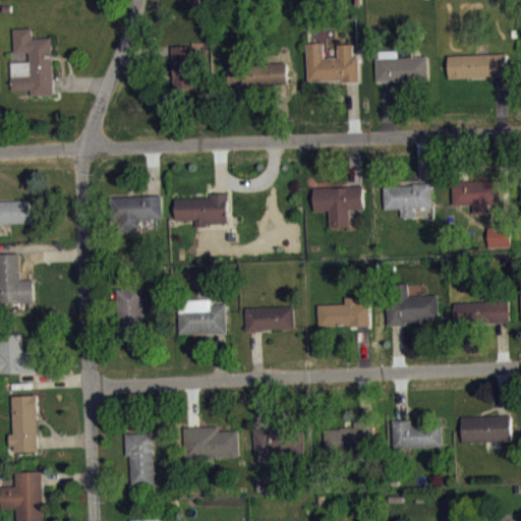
[(14,29),(15,52),(30,52),(32,75),(11,76),(12,90),(33,89),(33,95),(54,94),(52,37),(34,38),(33,26),(14,29)]
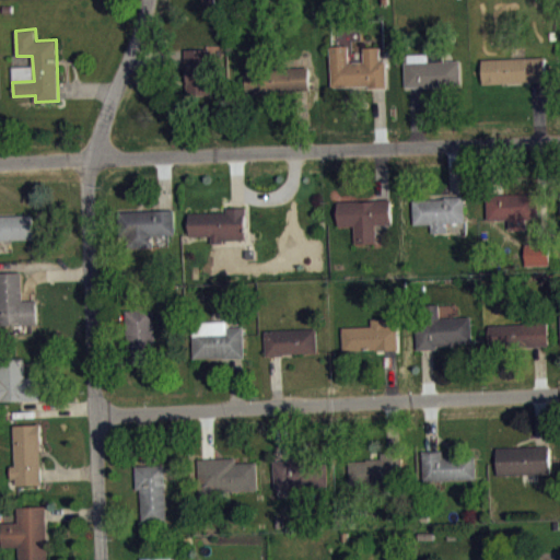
[(329,46),(331,86),(369,84),(369,88),(386,86),(385,59),(381,60),(380,46),(362,47),(362,61),(349,61),(348,45),(329,46)]
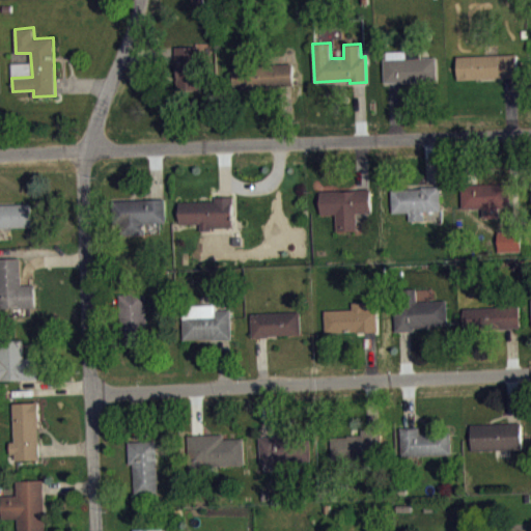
[(175,47),(176,89),(199,88),(197,46),(175,47)]
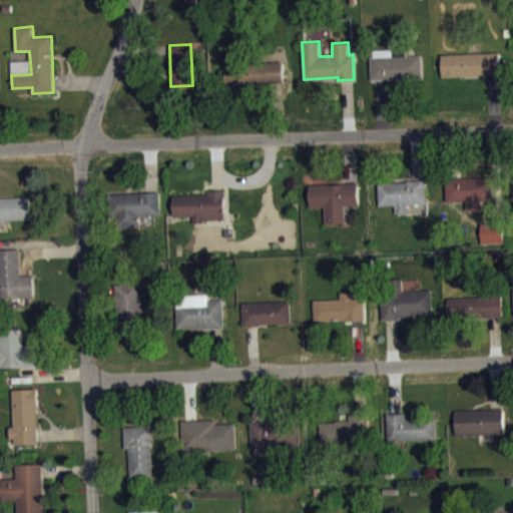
[(370,58),(371,79),(422,78),(421,55),(393,56),(393,49),(373,50),(374,57),(370,58)]
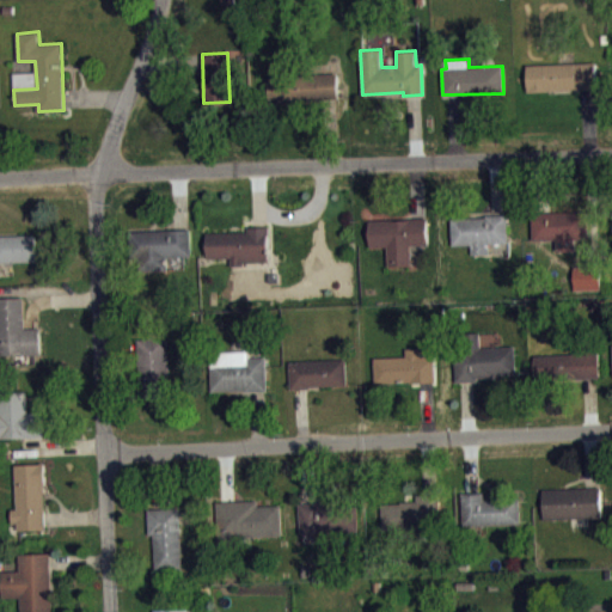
[(526,65),(527,91),(595,89),(594,62),(526,65)]
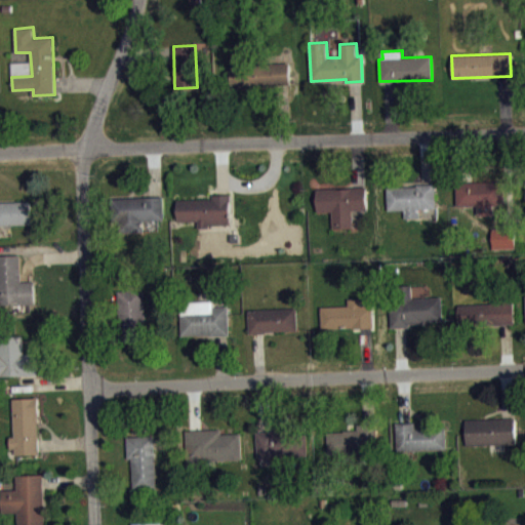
[(230,65),(231,88),(289,84),(287,62),(230,65)]
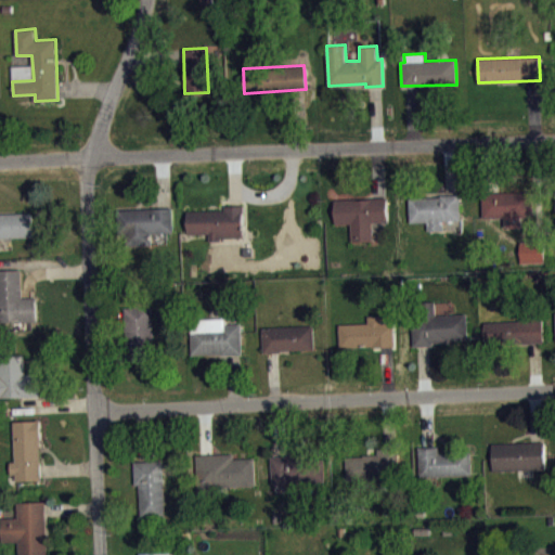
[(482,217),(504,216),(504,228),(520,228),(520,216),(533,216),(532,191),(482,192),(482,217)]
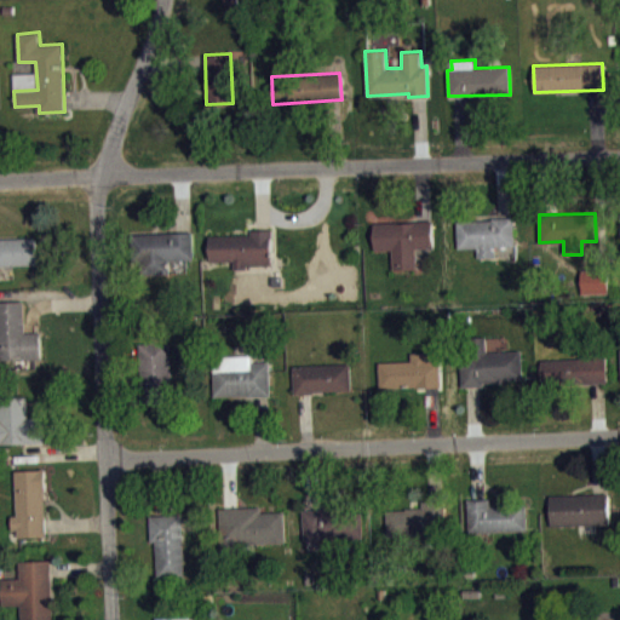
[(457,222),(458,247),(477,247),(477,257),(495,257),(495,246),(515,246),(514,217),(492,217),(493,220),(457,222)]
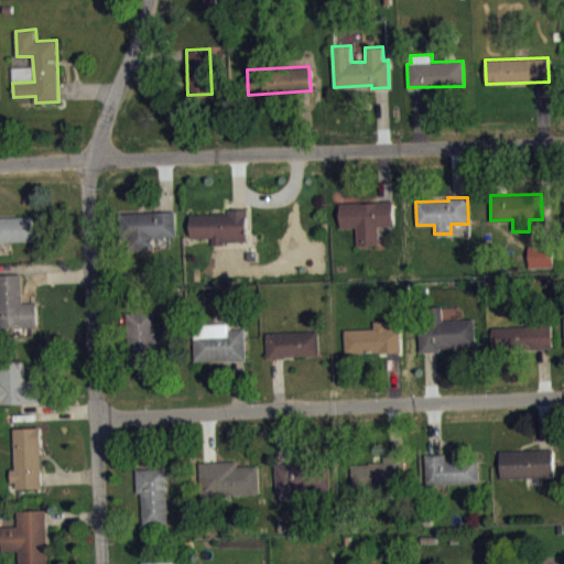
[(338,203),(339,227),(357,227),(357,245),(378,243),(378,226),(394,225),(393,201),(338,203)]
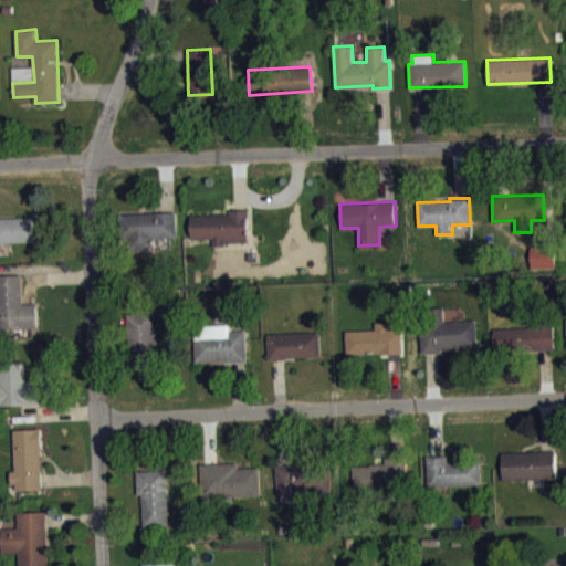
[(189,215),(190,238),(213,238),(213,244),(224,244),(224,241),(248,241),(248,209),(229,209),(229,215),(189,215)]
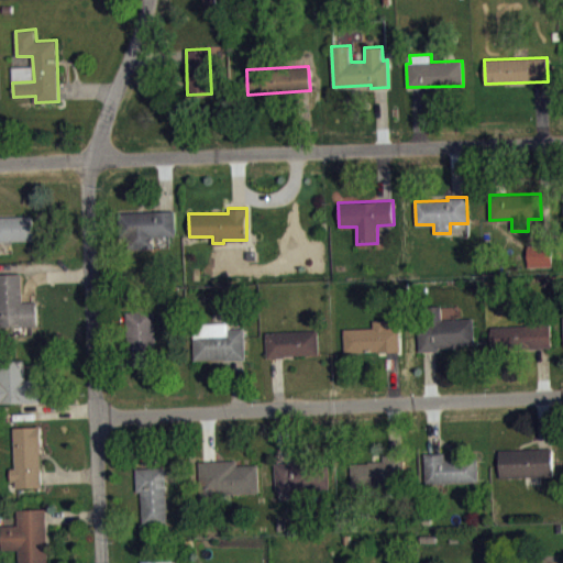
[(154,249),(153,236),(175,235),(174,210),(120,212),(122,250),(154,249)]
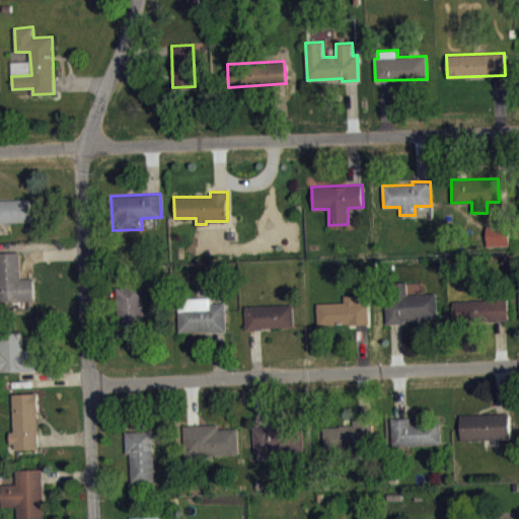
[(0,199),(30,199),(30,221),(0,221),(0,199)]
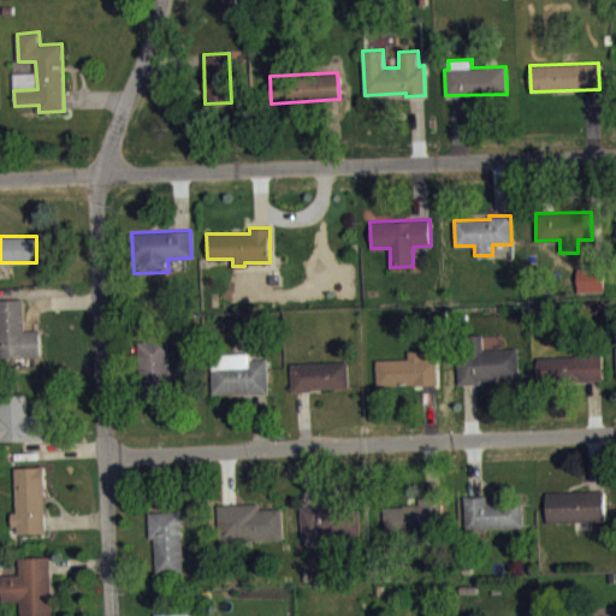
[(578,267),(579,291),(604,290),(604,267),(578,267)]
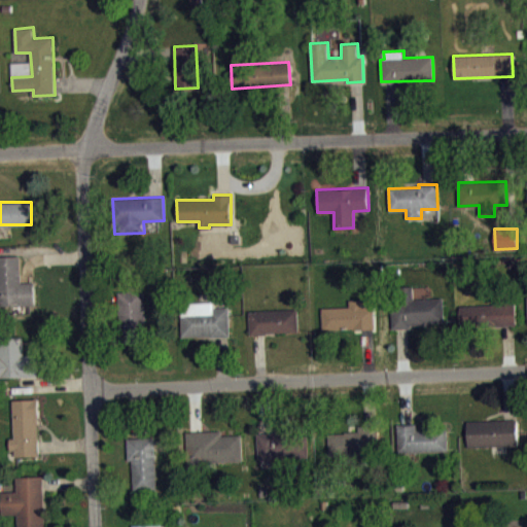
[(0,255),(0,306),(35,305),(34,282),(21,282),(20,255),(0,255)]
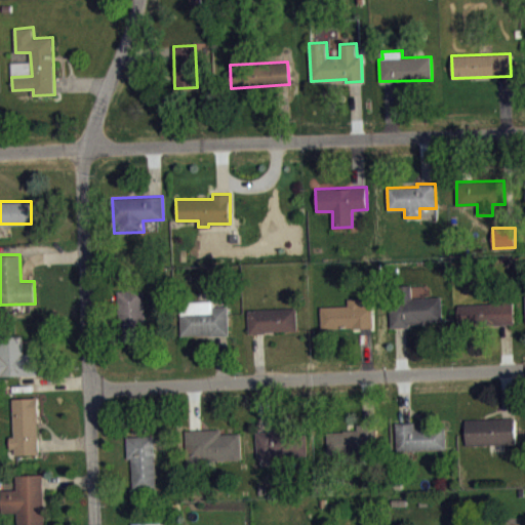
[(391,327),(409,327),(409,324),(426,323),(426,320),(443,319),(442,295),(412,297),(412,285),(389,286),(391,327)]
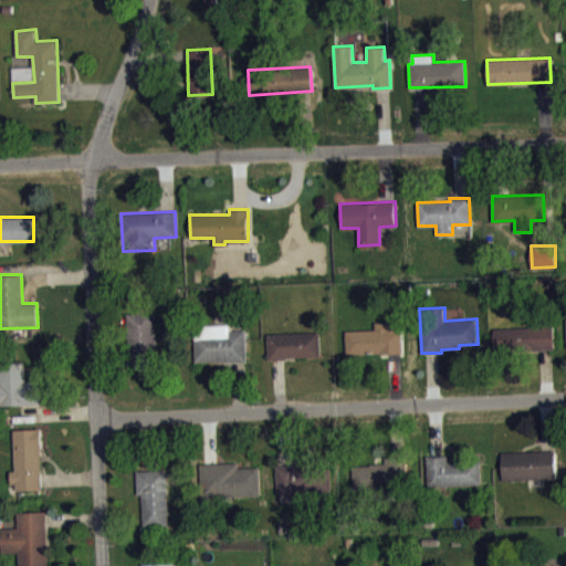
[(127,314),(130,366),(152,365),(150,350),(156,349),(154,313),(127,314)]
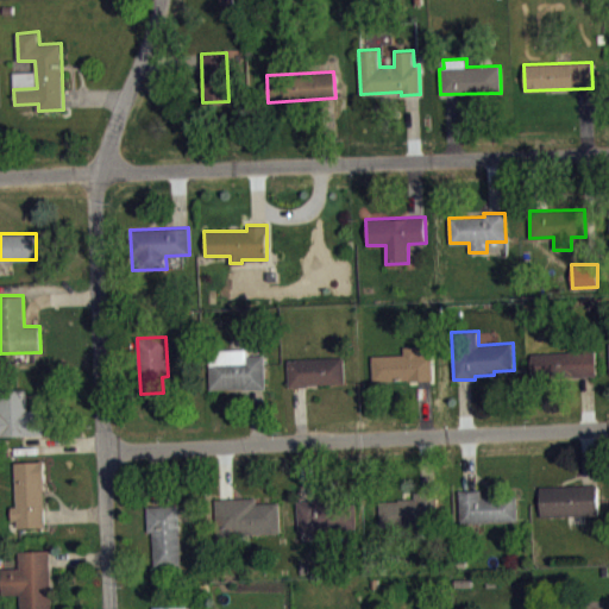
[(372,356),(374,380),(433,380),(432,355),(420,355),(420,346),(405,346),(405,355),(372,356)]
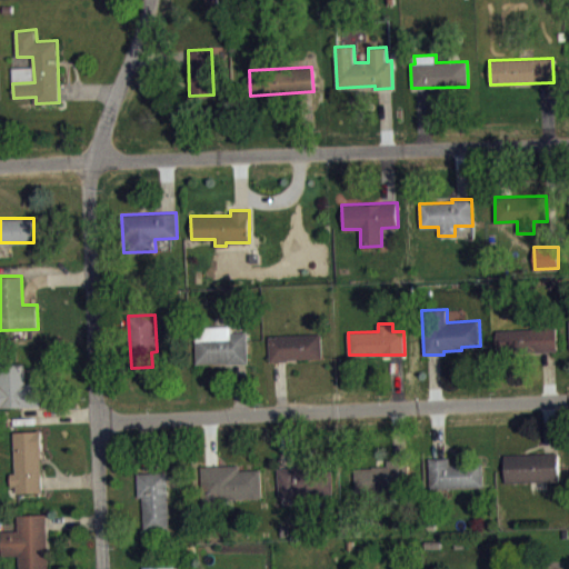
[(197,363),(228,361),(228,363),(248,362),(248,331),(231,332),(230,325),(196,326),(197,363)]
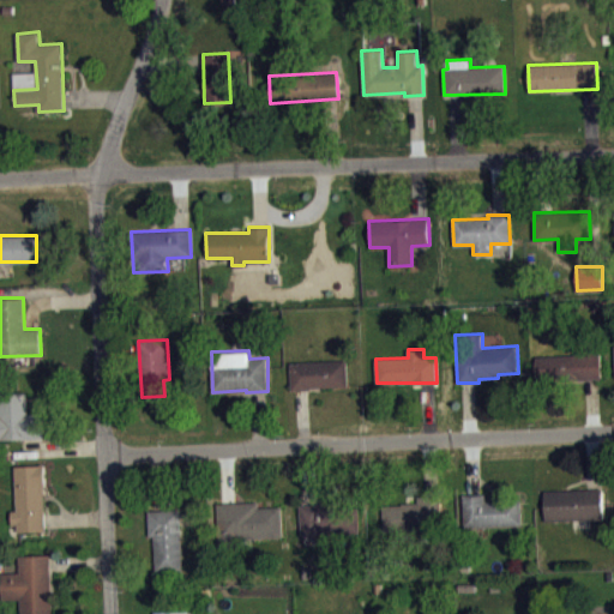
[(536,355),(537,380),(601,379),(601,351),(536,355)]
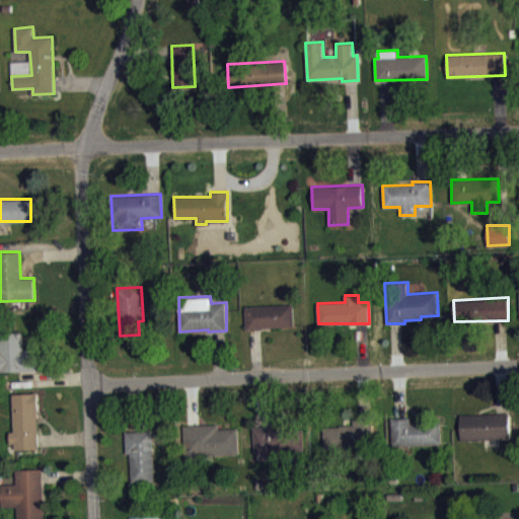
[(245,306),(247,329),(295,325),(293,304),(245,306)]
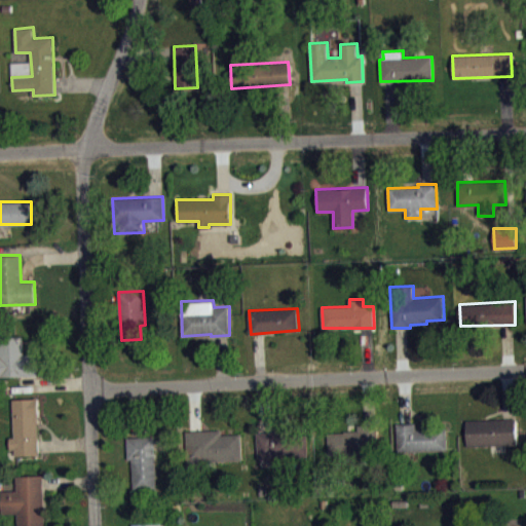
[(0,375),(39,375),(38,353),(24,354),(23,336),(0,337),(0,375)]
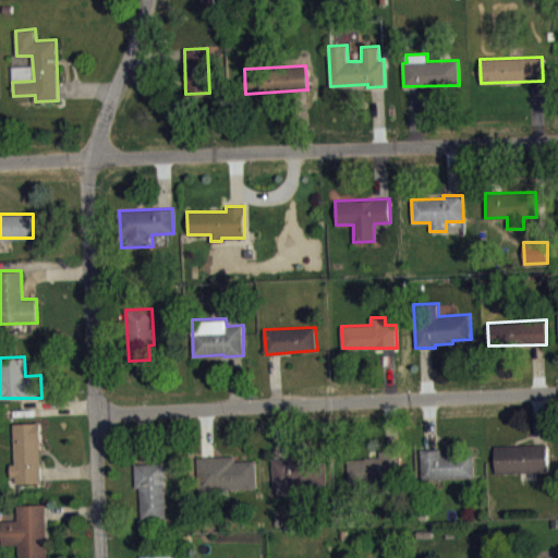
[(14,423),(16,463),(11,463),(12,476),(16,483),(43,482),(40,443),(41,443),(40,422),(14,423)]
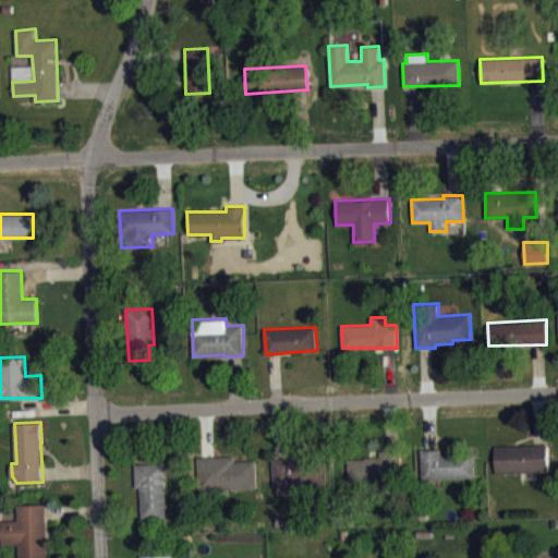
[(495,445),(496,472),(549,471),(547,444),(495,445)]
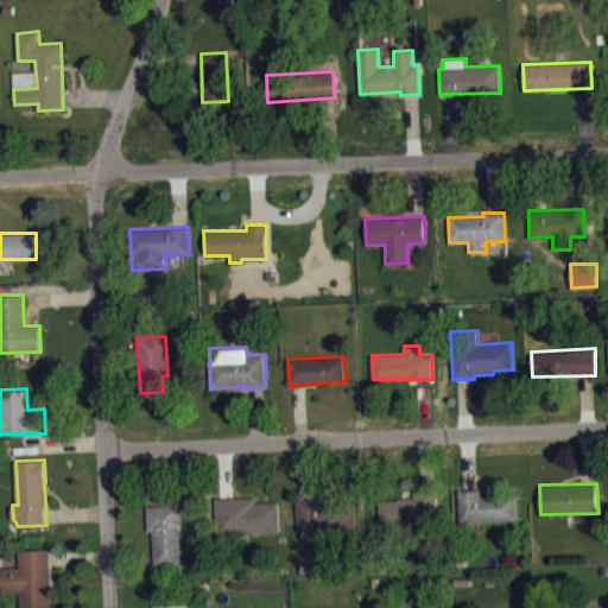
[(460,488),(461,520),(517,519),(515,494),(481,495),(481,488),(460,488)]
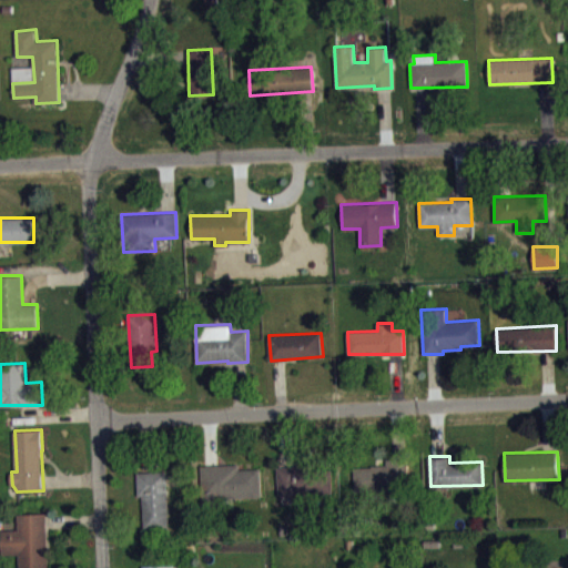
[(355,468),(356,490),(409,487),(407,457),(388,458),(387,465),(373,465),(373,467),(355,468)]
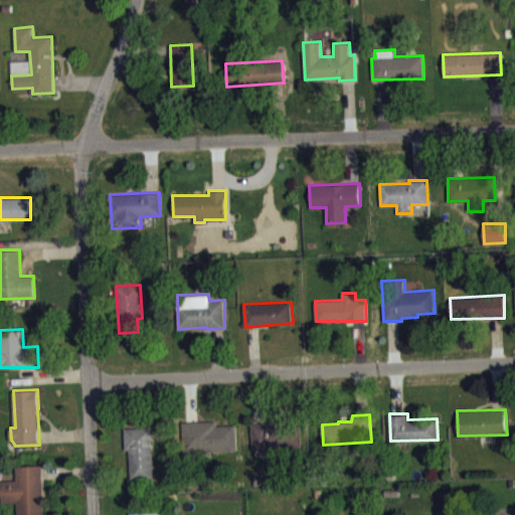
[(183,421),(186,457),(204,456),(204,451),(236,450),(235,425),(218,425),(217,420),(183,421)]
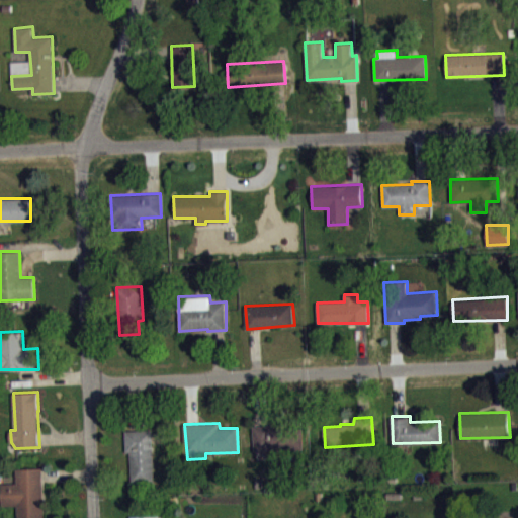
[(255,426),(256,449),(306,448),(304,428),(274,429),(273,425),(255,426)]
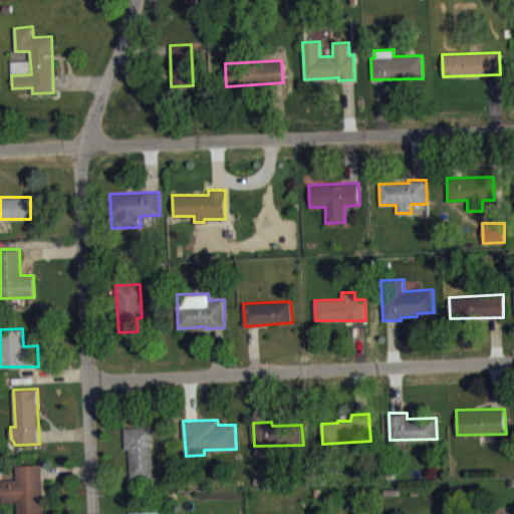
[(125,428),(125,449),(130,449),(132,478),(154,477),(151,427),(125,428)]
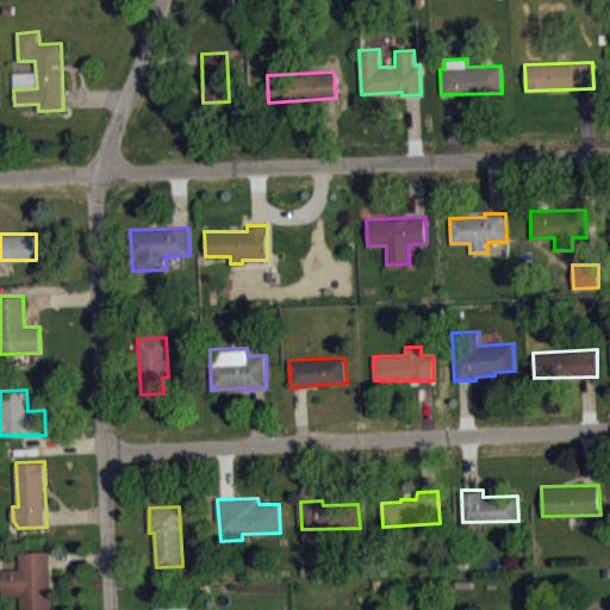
[(19,552),(20,568),(2,568),(4,595),(22,595),(22,609),(53,609),(51,587),(55,587),(55,572),(51,572),(50,549),(19,552)]
